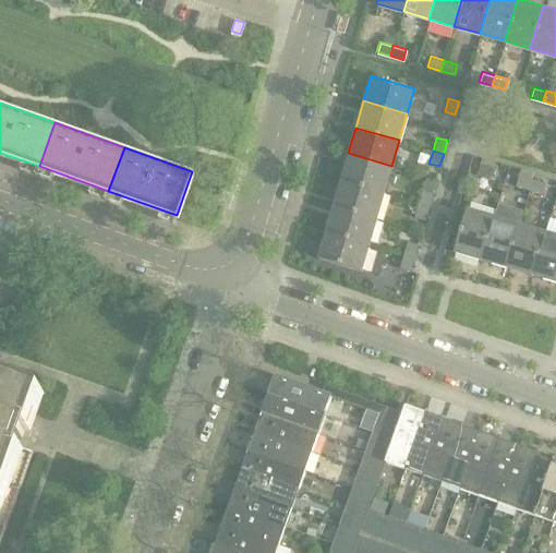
[(348,153),(340,179),(384,191),(391,166),(348,153)]
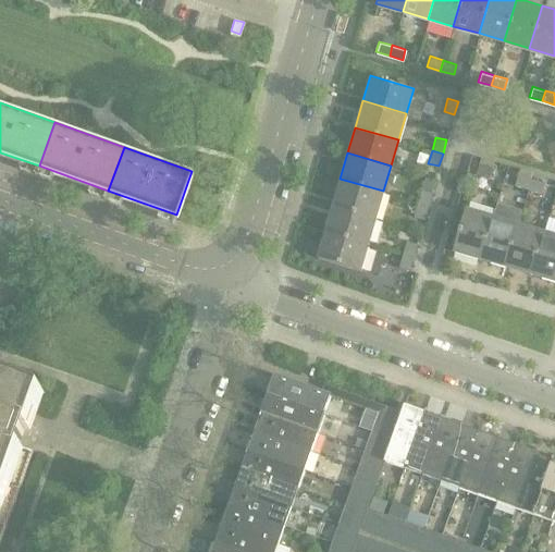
[(492,166),(478,161),(476,172),(489,175),(492,166)]
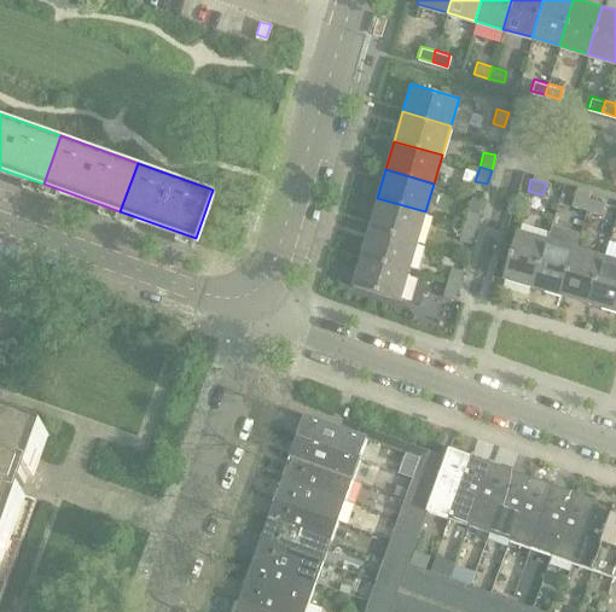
[(588,196),(574,192),(570,203),(585,208),(588,196)]
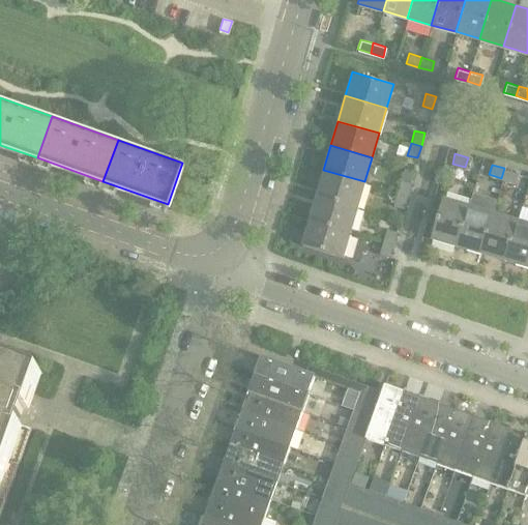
[(517,172),(504,168),(501,178),(514,181),(517,172)]
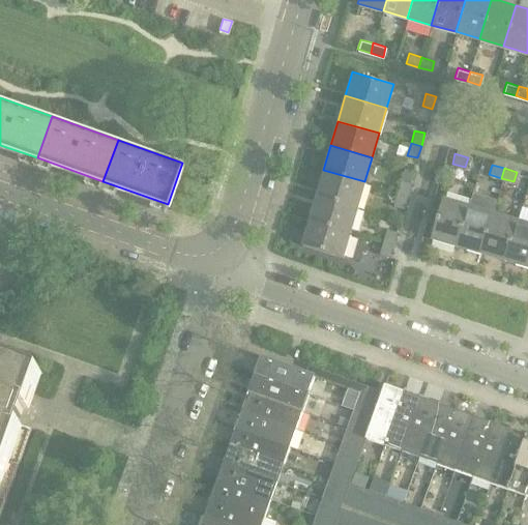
[(323,170),(316,194),(357,206),(364,181),(323,170)]
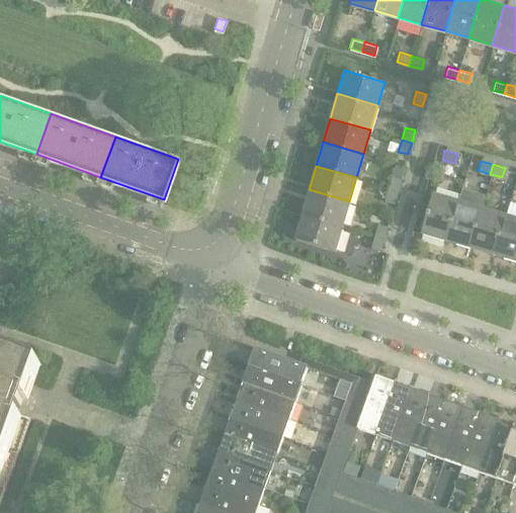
[(392,174),(388,186),(398,189),(401,177),(392,174)]
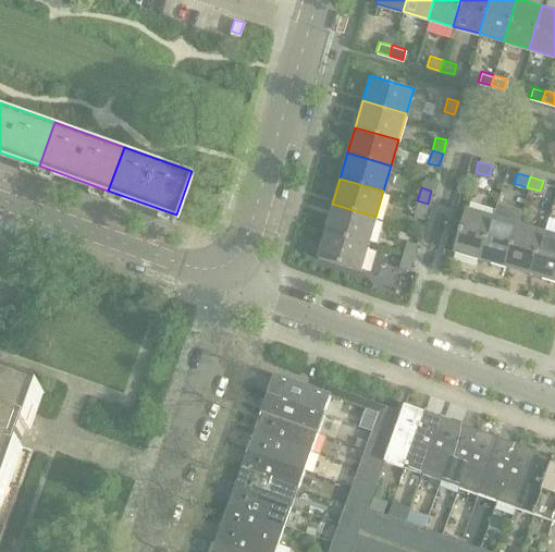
[(428,204),(417,200),(412,213),(423,217),(428,204)]
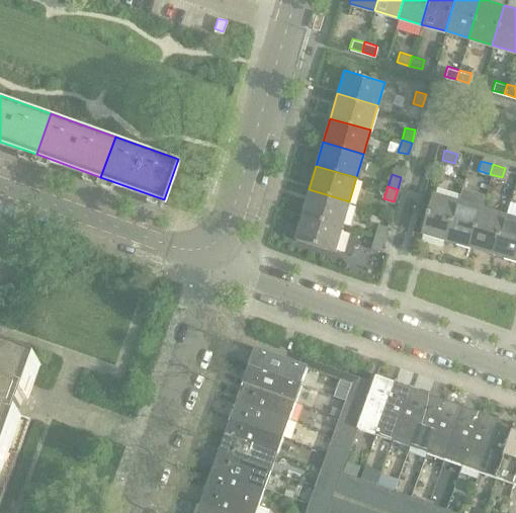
[(349,201),(309,189),(302,214),(342,225),(349,201)]
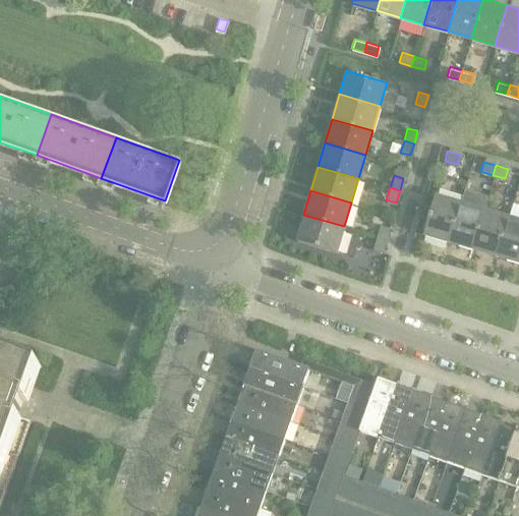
[(423,233),(447,240),(459,199),(435,192),(423,233)]
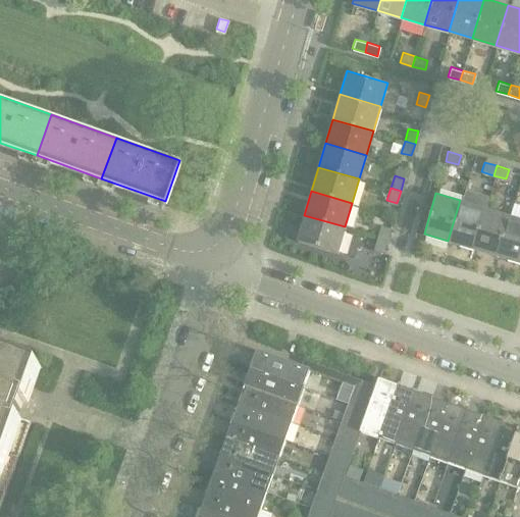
[(484,207),(460,200),(448,241),(472,248),(484,207)]
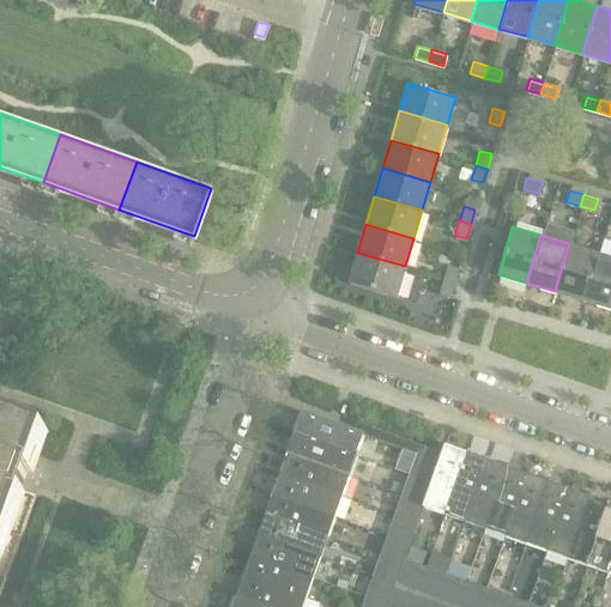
[(597,252),(569,243),(555,291),(584,299),(597,252)]
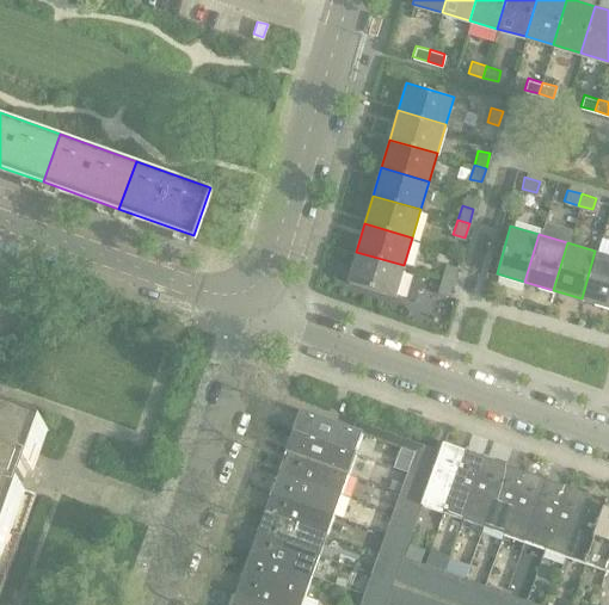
[(608,304),(608,254),(595,251),(582,298),(608,306),(608,304)]
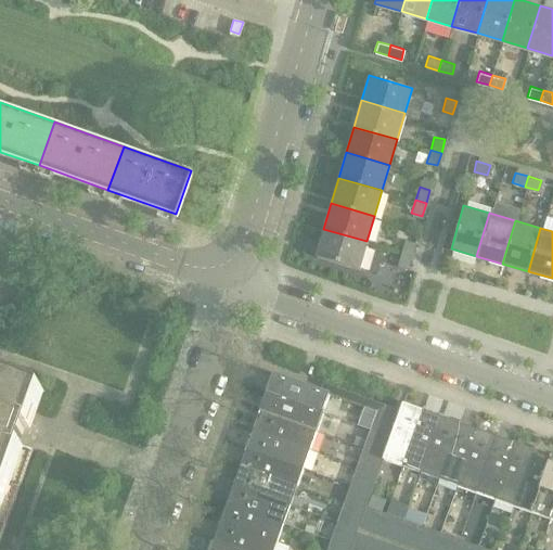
[(367,241),(323,229),(316,255),(359,267),(367,241)]
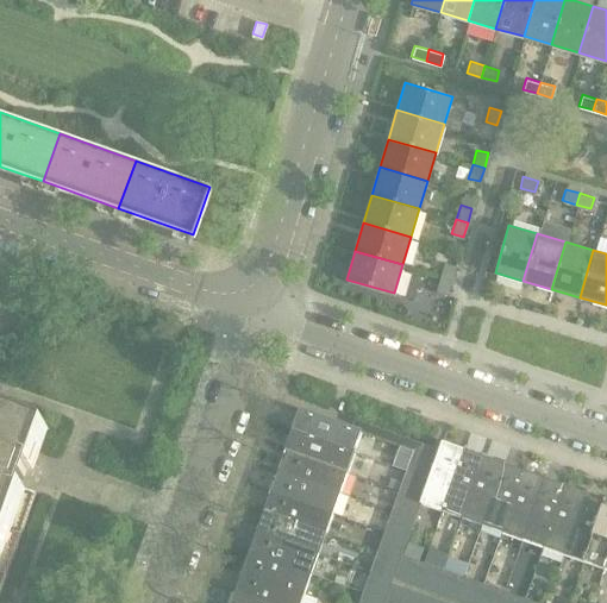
[(444,261),(439,275),(451,278),(456,264),(444,261)]
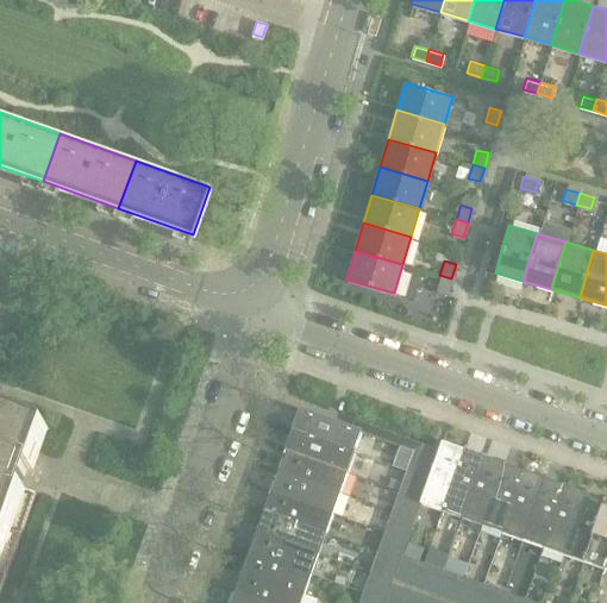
[(451,278),(439,275),(436,289),(446,293),(451,278)]
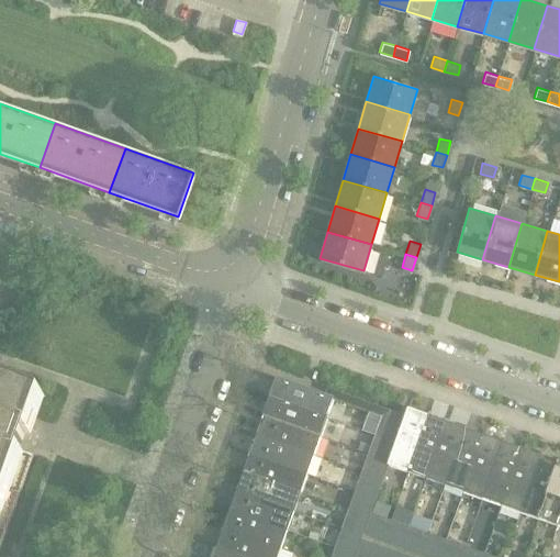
[(277,376),(273,382),(269,394),(326,415),(334,396),(277,376)]
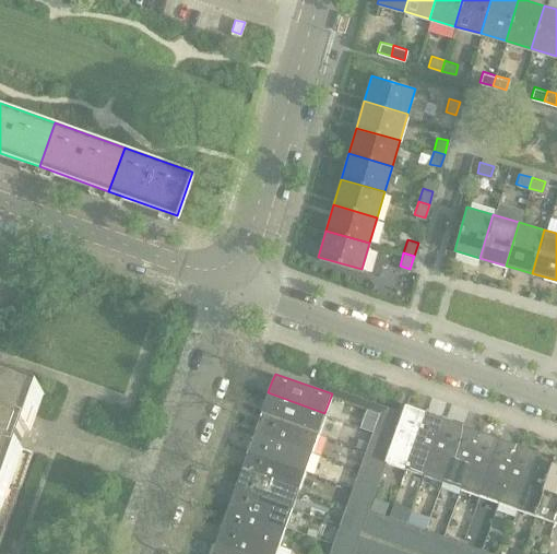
[(0,539),(32,450),(18,445),(37,388),(0,375),(0,539)]
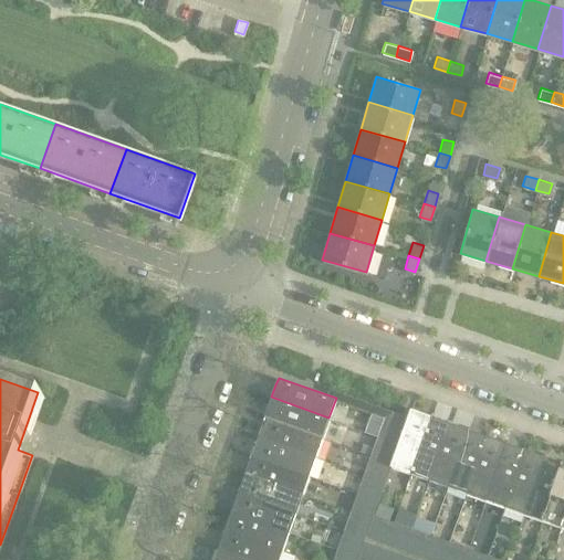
[(329,418),(271,397),(264,415),(322,436),(329,418)]
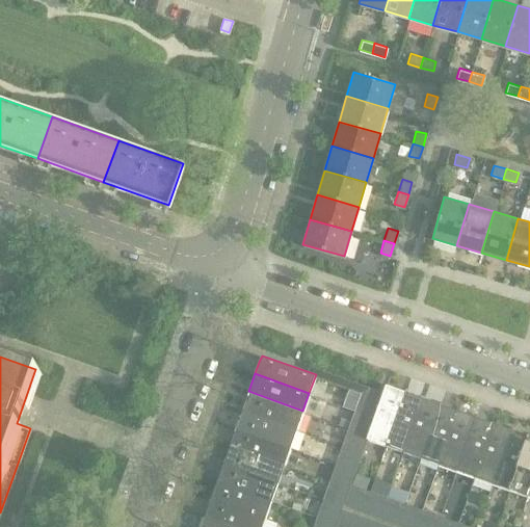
[(404,390),(386,384),(366,438),(385,444),(404,390)]
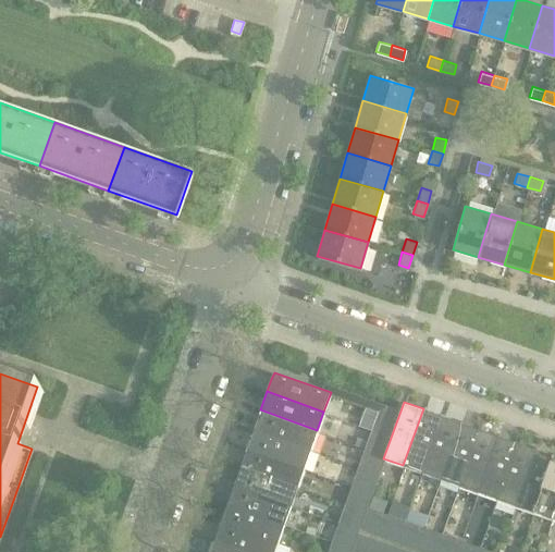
[(443,416),(423,408),(403,465),(422,473),(443,416)]
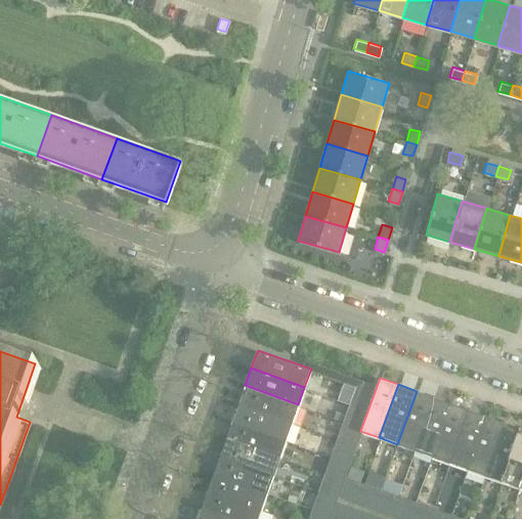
[(298,404),(245,385),(238,402),(293,421),(298,404)]
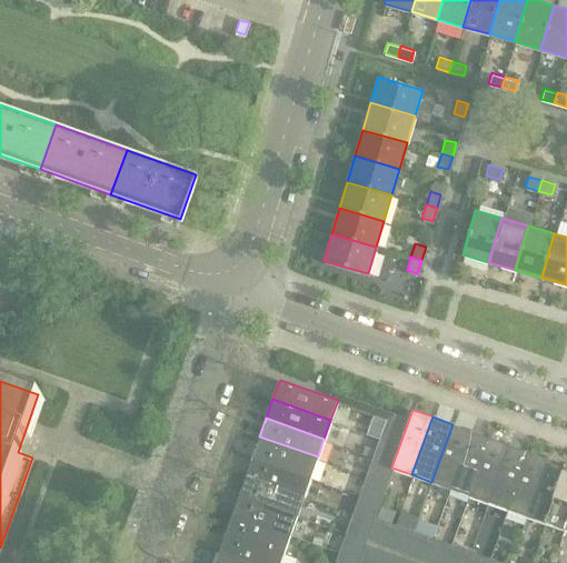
[(399,423),(386,419),(380,433),(394,438),(399,423)]
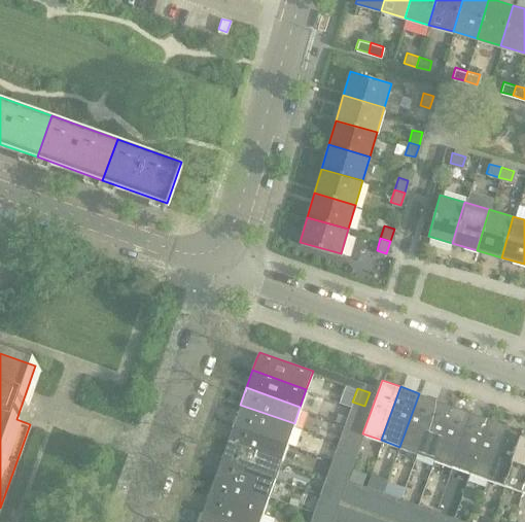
[(435,399),(419,393),(399,447),(416,453),(435,399)]
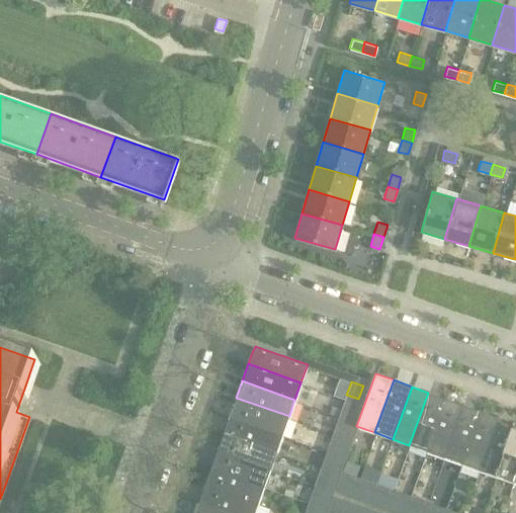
[(446,399),(428,393),(409,445),(427,451),(446,399)]
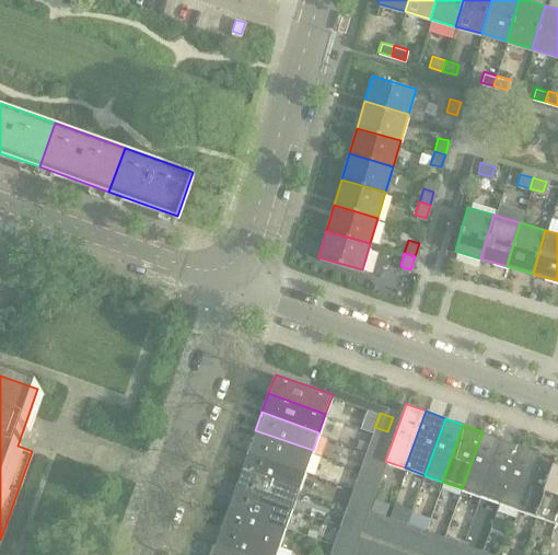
[(313,450),(255,430),(248,450),(305,470),(313,450)]
